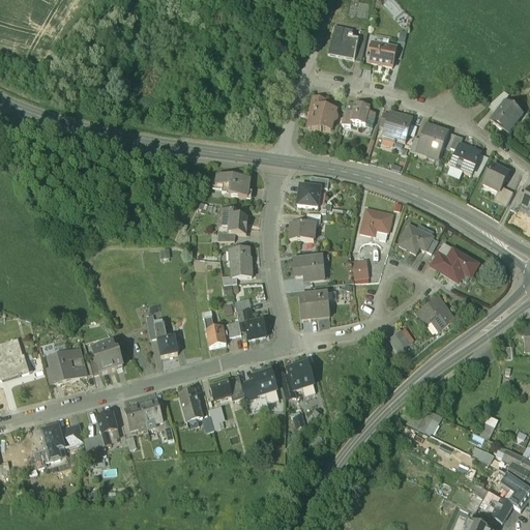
[(353,35),(333,31),(327,59),(354,64),(355,60),(358,43),(351,42),(353,35)]
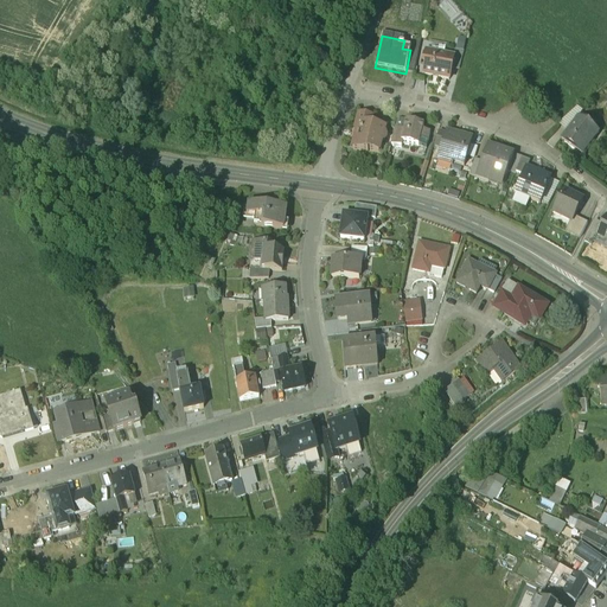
[(421,44),(411,43),(410,50),(407,69),(415,71),(421,44)]
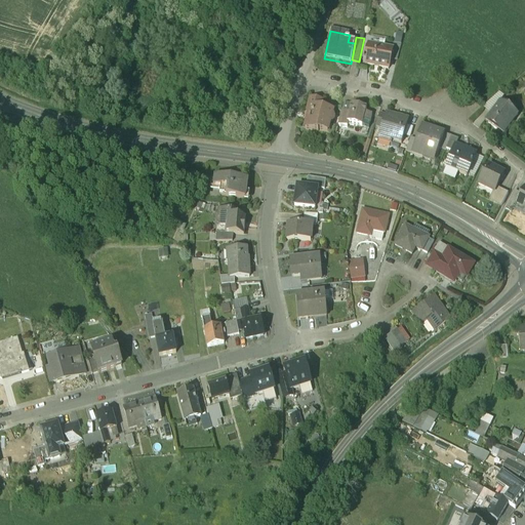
[(400,47),(394,46),(392,52),(390,59),(397,62),(400,47)]
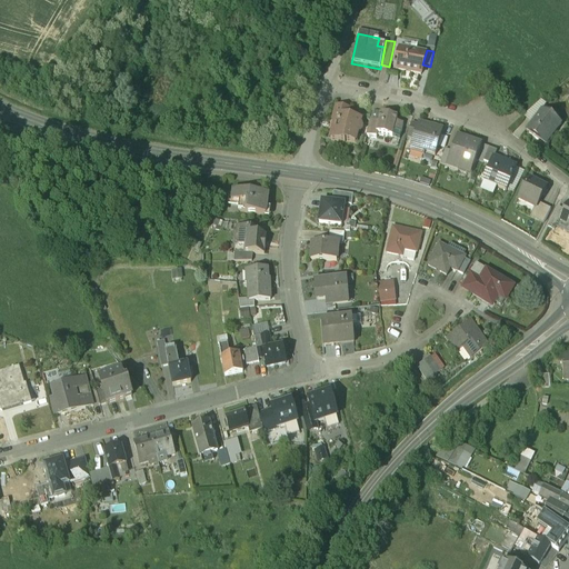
[(425,57),(399,51),(397,63),(400,63),(398,72),(420,77),(422,65),(425,57)]
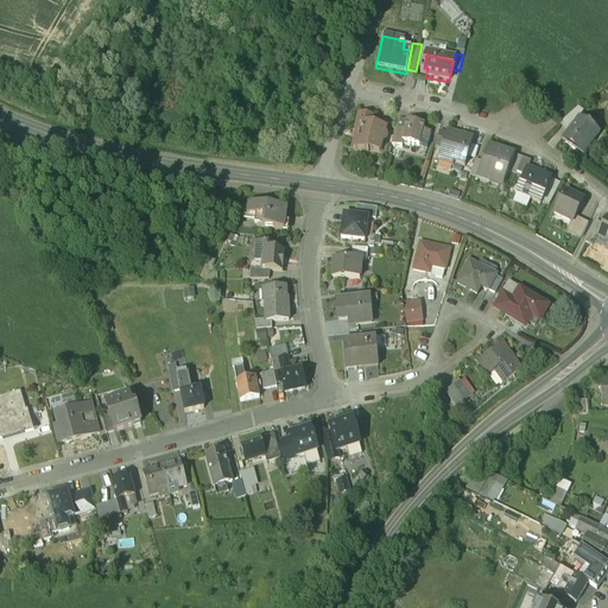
[(559,124),(569,131),(578,116),(572,112),(559,124)]
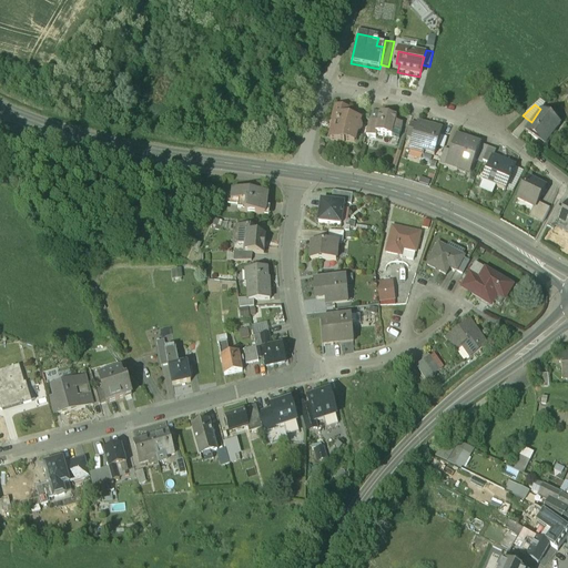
[(348,111),(335,108),(332,121),(334,122),(345,124),(346,119),(348,111)]
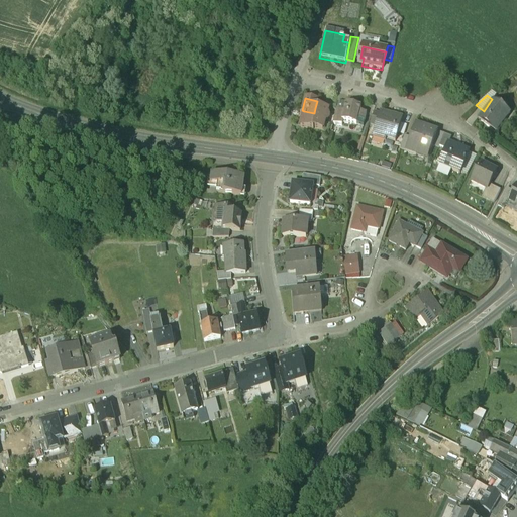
[(509,112),(492,99),(484,111),(478,118),(493,130),(502,118),(504,118),(509,112)]
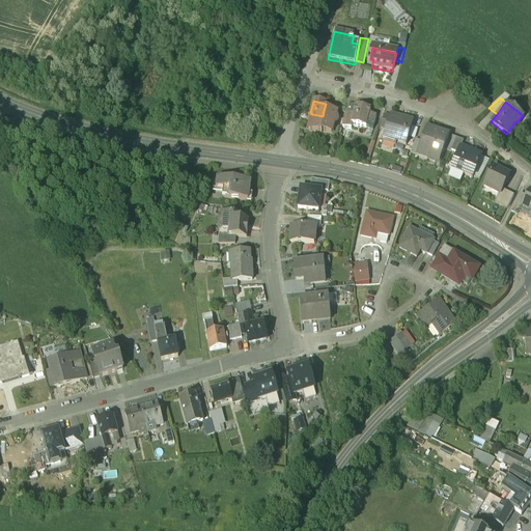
[(371,112),(356,108),(354,116),(352,127),(353,127),(366,131),(373,133),(374,127),(376,118),(370,116),(371,112)]
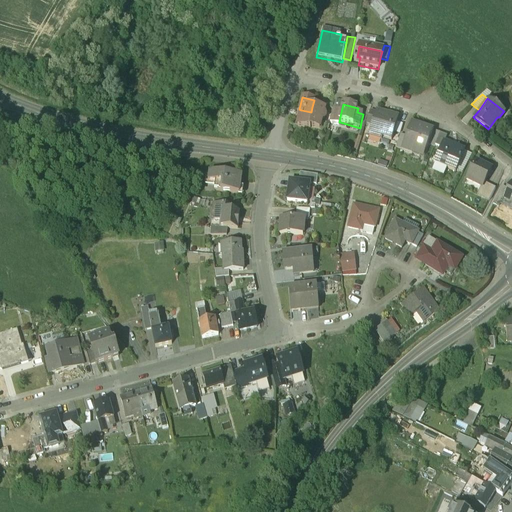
[(311,112),(301,110),(298,126),(311,129),(312,127),(320,129),(322,122),(323,121),(325,120),(325,119),(326,118),(325,117),(325,116),(324,115),(325,110),(312,107),(311,112)]
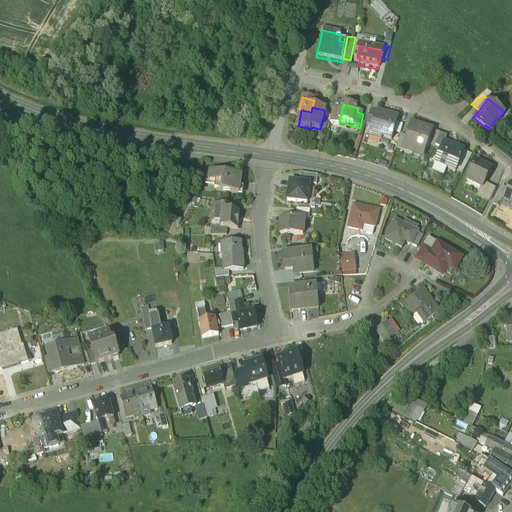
[(341,112),(333,110),(330,124),(339,126),(340,122),(339,122),(341,112)]
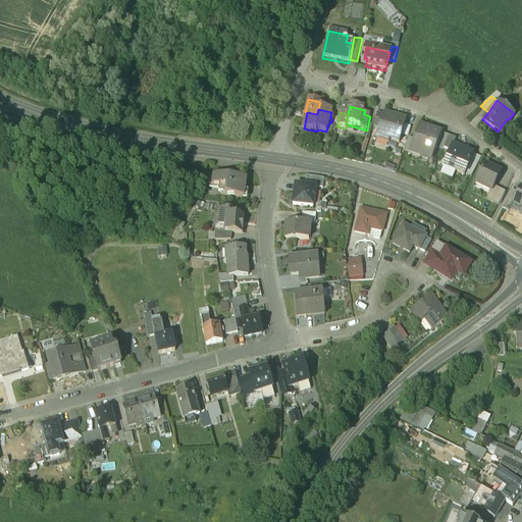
[(399,119),(384,114),(383,118),(379,131),(376,141),(388,145),(389,142),(399,145),(405,126),(407,121),(399,119)]
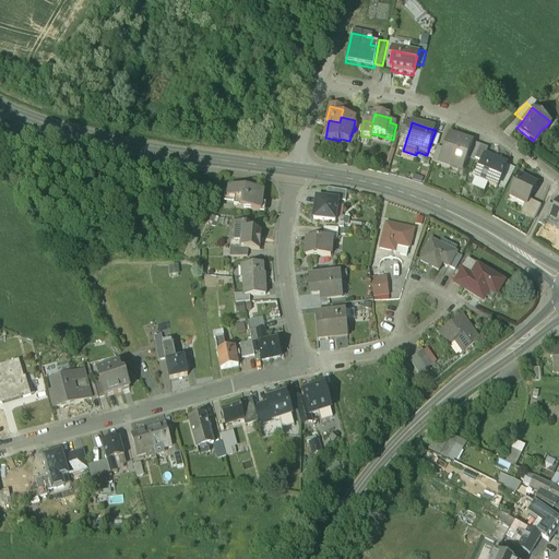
[(411,127),(404,125),(400,138),(406,140),(411,127)]
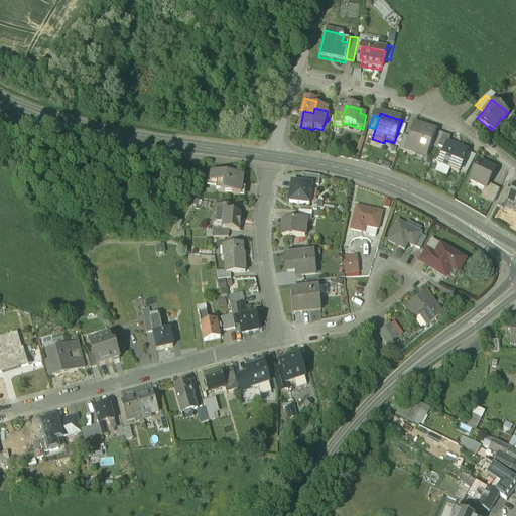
[(415,124),(414,127),(409,139),(404,152),(426,161),(429,151),(431,147),(437,132),(427,129),(415,124)]
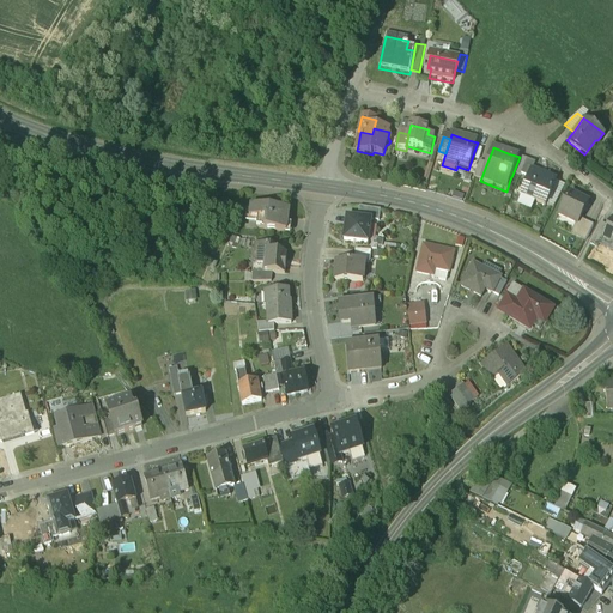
[(520,157),(513,175),(520,178),(521,176),(527,162),(520,157)]
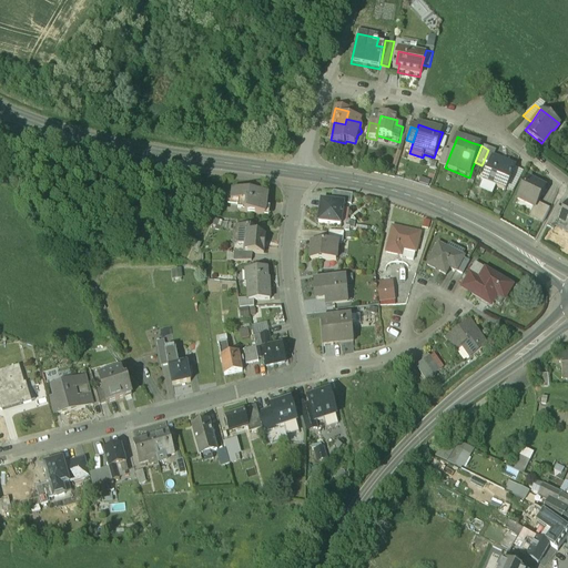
[(488,150),(483,163),(489,166),(493,158),(494,158),(496,153),(488,150)]
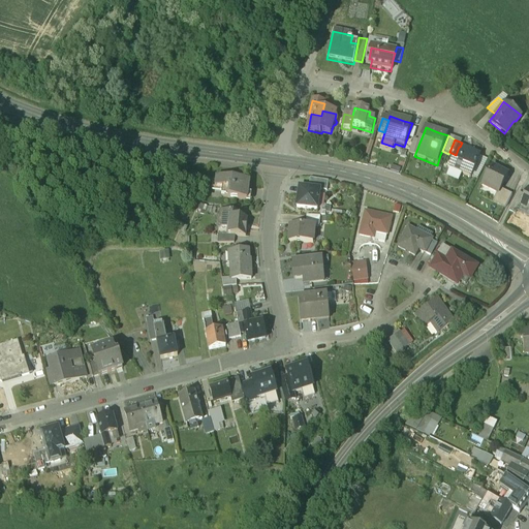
[(419,143),(414,141),(409,154),(414,156),(419,143)]
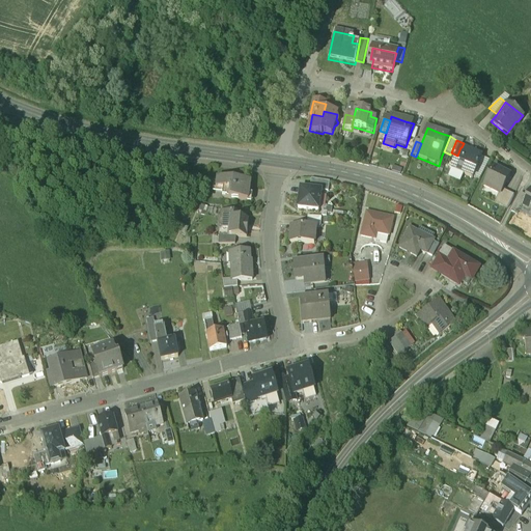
[(462,147),(460,147),(457,156),(451,169),(472,178),(475,170),(478,164),(477,163),(480,156),(462,147)]
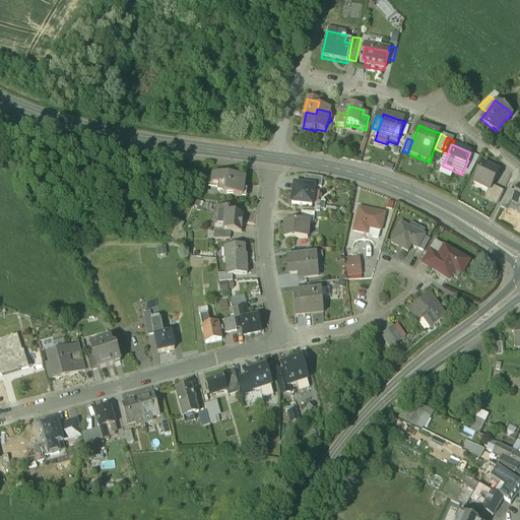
[(478,156),(470,152),(467,159),(468,160),(465,167),(472,170),(478,156)]
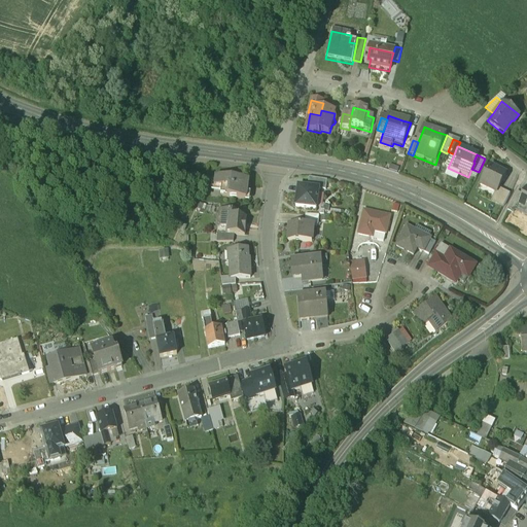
[(505,173),(489,166),(480,184),(495,191),(496,192),(498,186),(505,173)]
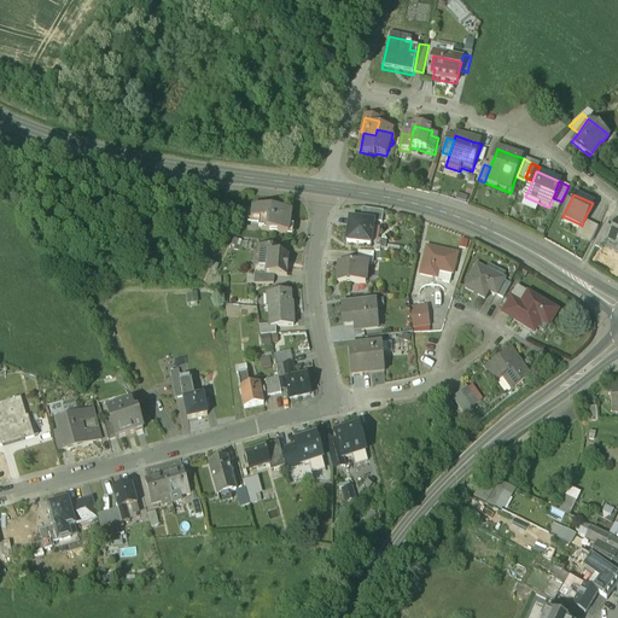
[(292,210),(252,204),(251,216),(260,217),(258,227),(289,232),(292,210)]
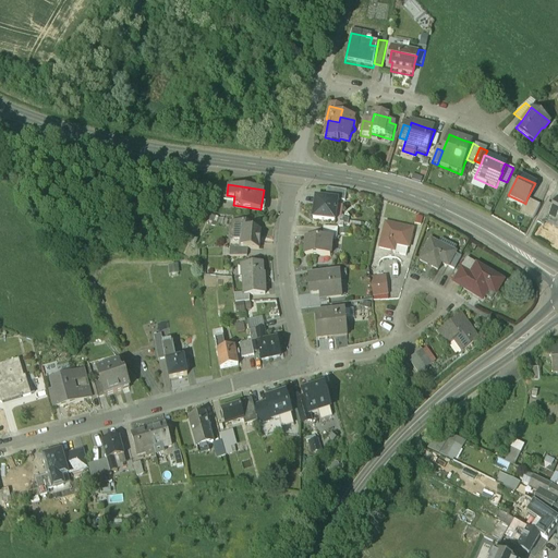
[(347,192),(328,187),(326,199),(338,201),(344,203),(347,192)]
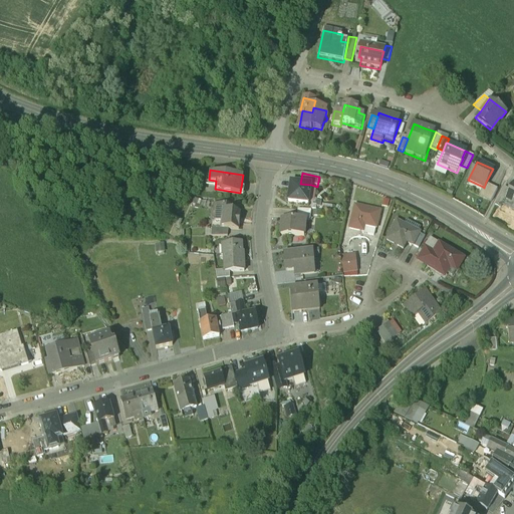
[(300,184),(291,182),(288,201),(308,204),(311,185),(300,184)]
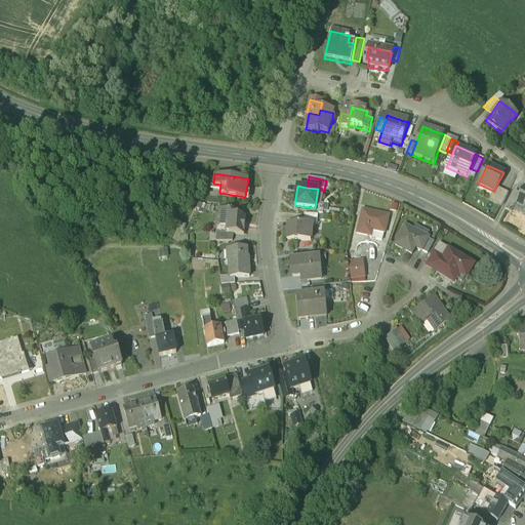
[(508,192),(496,186),(494,192),(493,191),(489,200),(500,206),(508,192)]
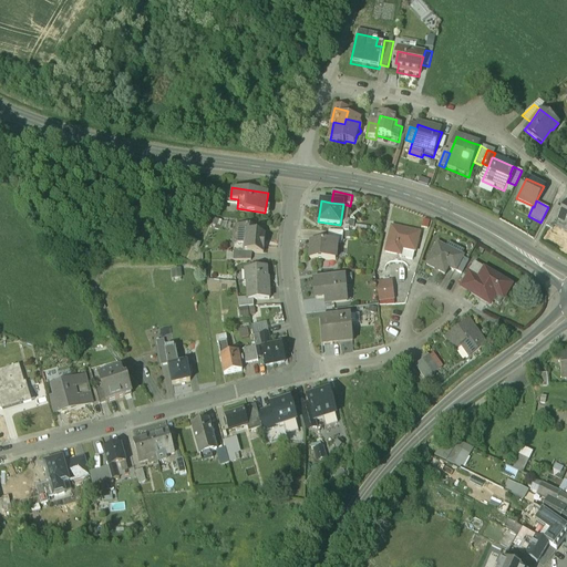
[(557,217),(557,218),(566,223),(566,200),(562,208),(557,217)]
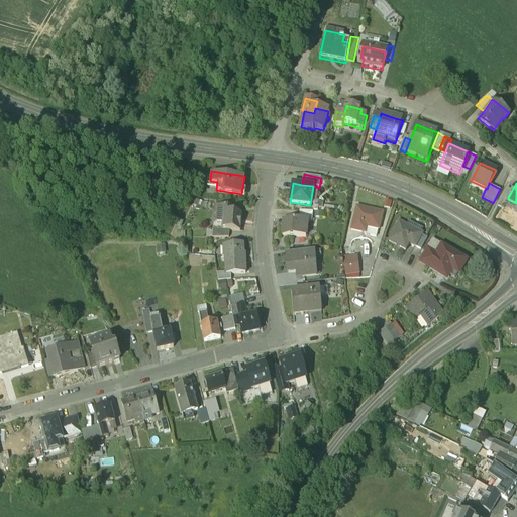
[(512,190),(507,187),(503,195),(508,198),(512,190)]
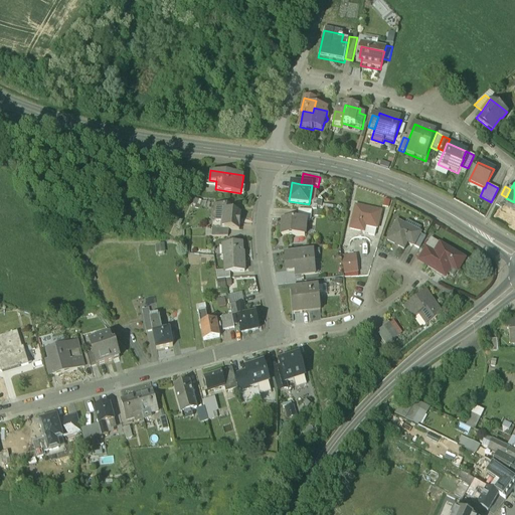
[(501,194),(496,204),(501,207),(506,198),(506,197),(501,194)]
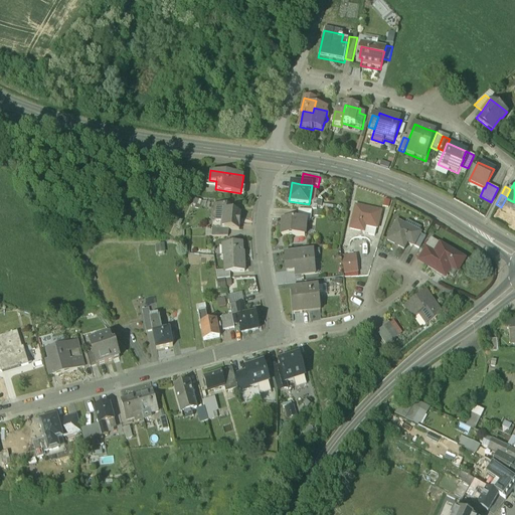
[(231,204),(214,203),(212,220),(221,220),(221,225),(221,226),(228,227),(239,228),(240,210),(231,209),(231,204)]
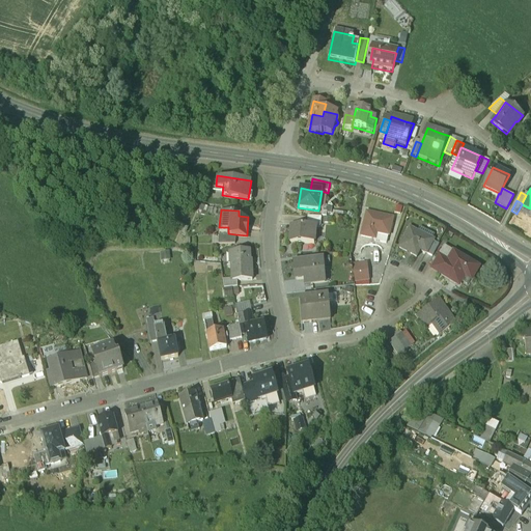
[(366,211),(361,235),(373,239),(375,232),(389,235),(393,217),(366,211)]
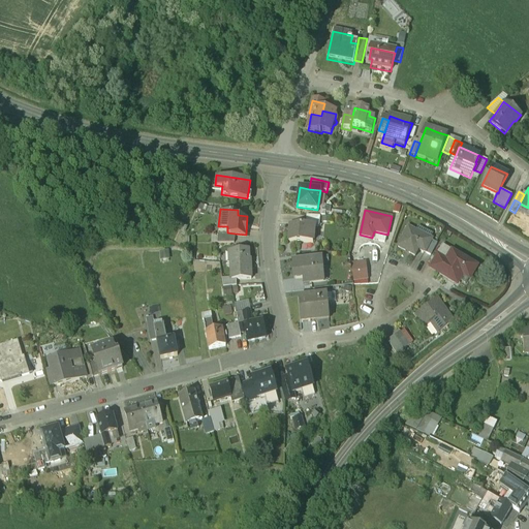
[(319,217),(307,216),(306,225),(311,225),(318,226),(319,217)]
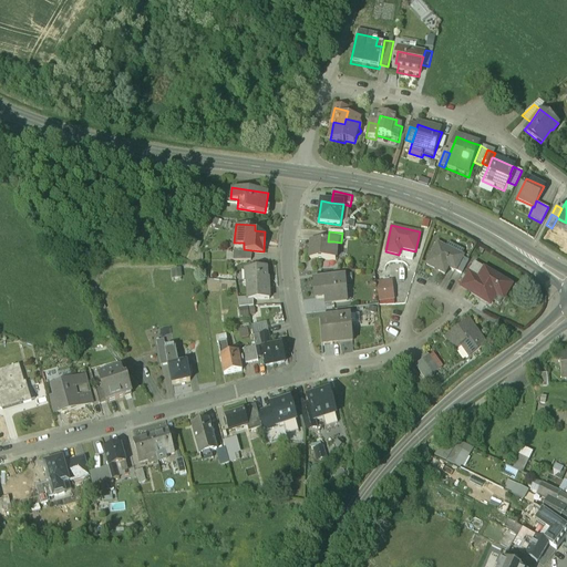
[(328,241),(311,239),(310,250),(311,250),(310,258),(331,259),(333,241),(328,241)]
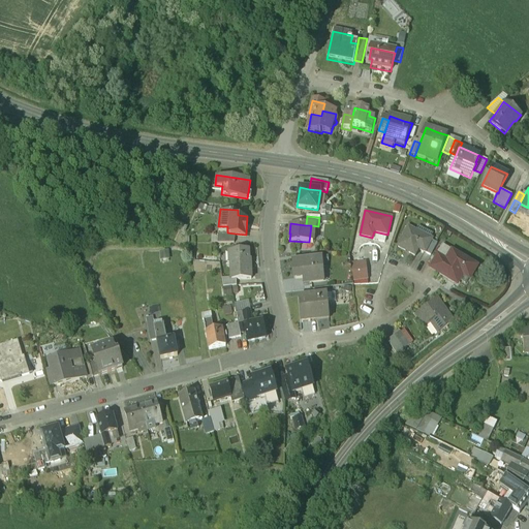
[(432,241),(415,231),(416,230),(408,226),(398,246),(409,252),(415,255),(418,249),(426,252),(432,241)]
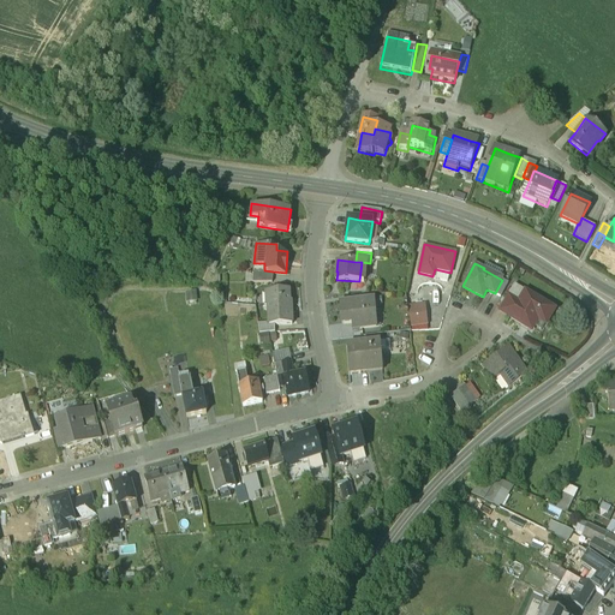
[(264,269),(254,269),(252,280),(273,280),(273,272),(264,270),(264,269)]
